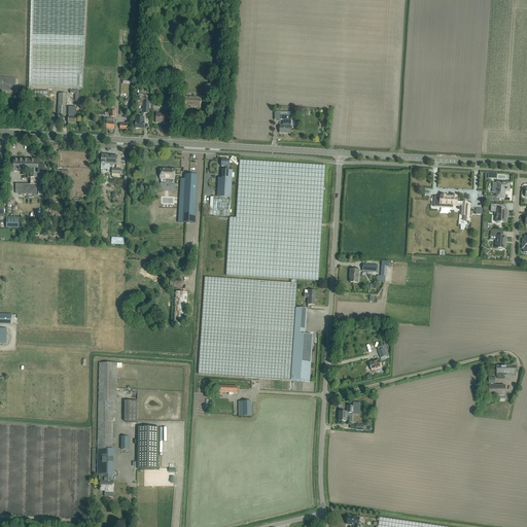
[(31,0),(29,88),(72,89),(81,89),(85,0),(31,0)]
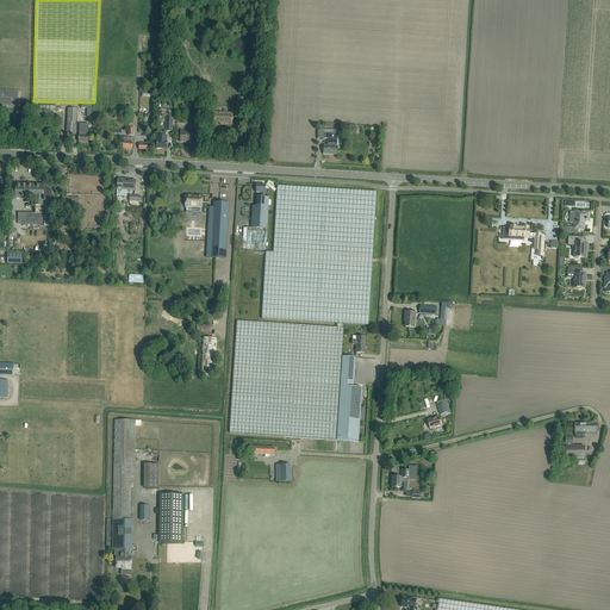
[(0,105),(17,106),(18,91),(0,89),(0,105)]
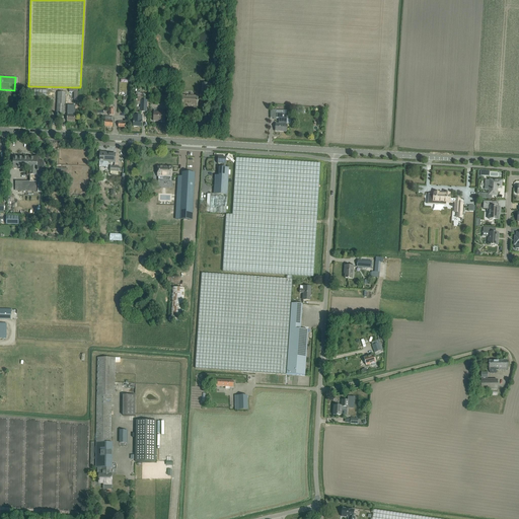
[(74,99),(78,99),(78,89),(70,89),(69,92),(74,92),(74,99)]
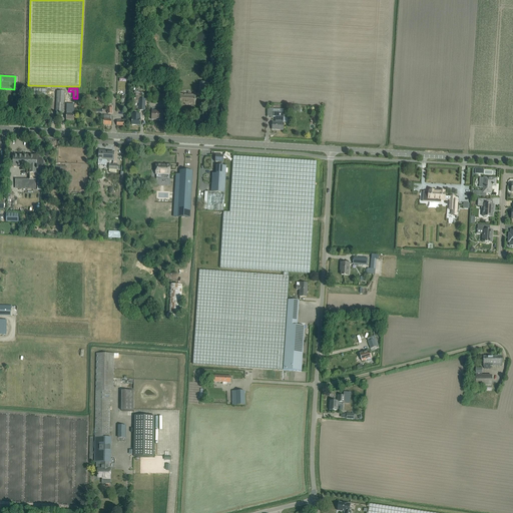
[(57,91),(56,104),(64,105),(65,91),(57,91)]
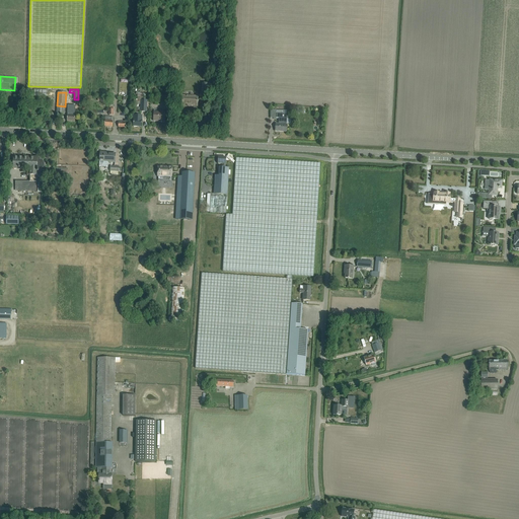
[(182,95),(182,103),(192,104),(192,105),(197,106),(198,96),(192,96),(189,96),(182,95)]
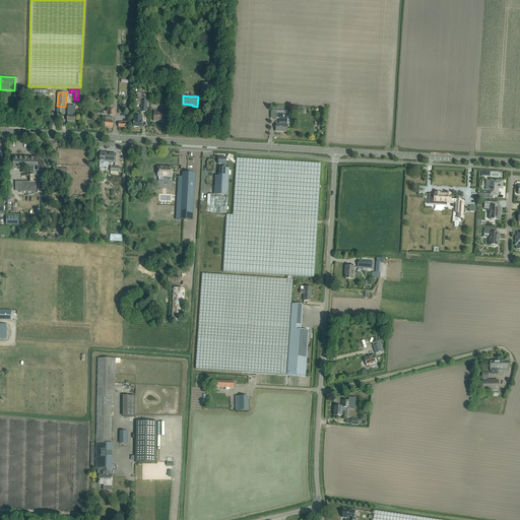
[(67,116),(67,121),(75,122),(75,116),(75,107),(68,106),(67,113),(68,113),(68,116),(67,116)]
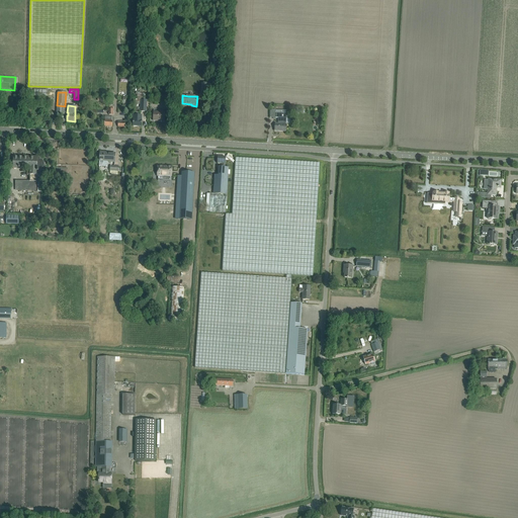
[(287,114),(286,114),(286,111),(276,110),(276,109),(270,109),(270,117),(275,117),(278,118),(278,123),(275,123),(275,131),(279,131),(286,132),(286,124),(286,118),(287,118),(287,114)]
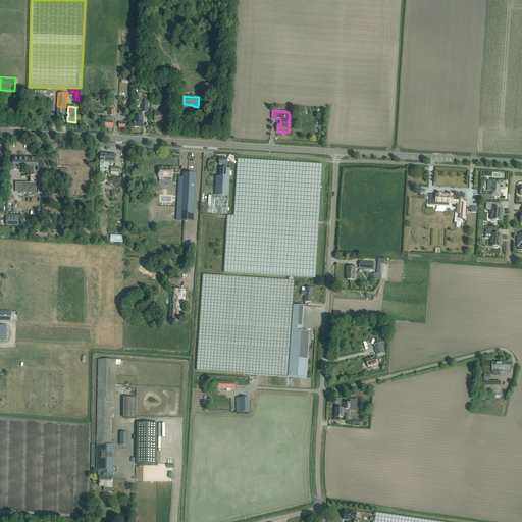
[(151,118),(151,121),(160,122),(160,121),(162,121),(162,122),(166,123),(166,113),(162,112),(162,113),(155,113),(155,118),(151,118)]
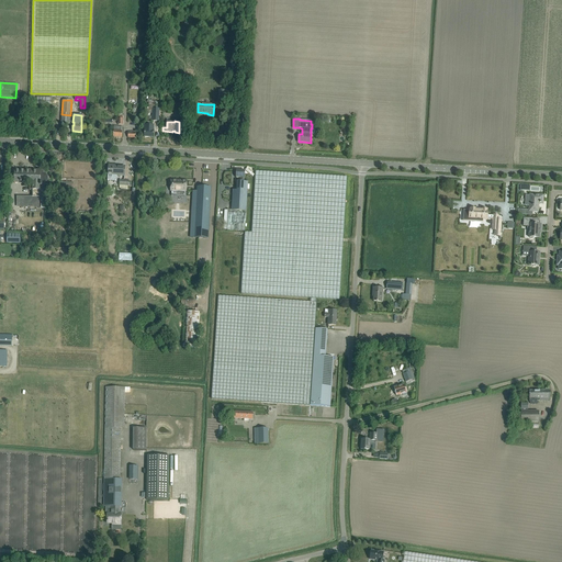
[(122,137),(123,131),(123,127),(117,127),(114,126),(113,137),(122,137)]
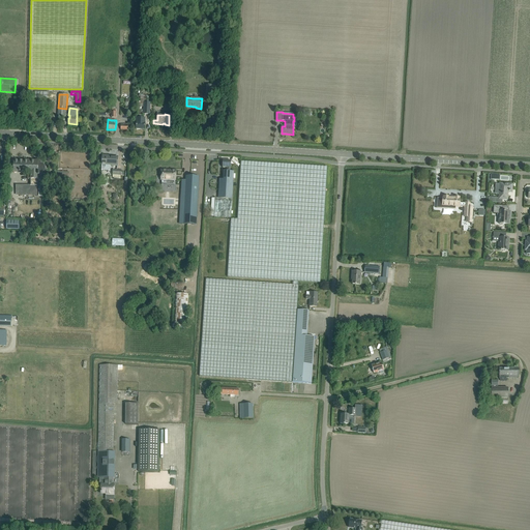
[(137,119),(137,129),(144,129),(145,119),(137,119)]
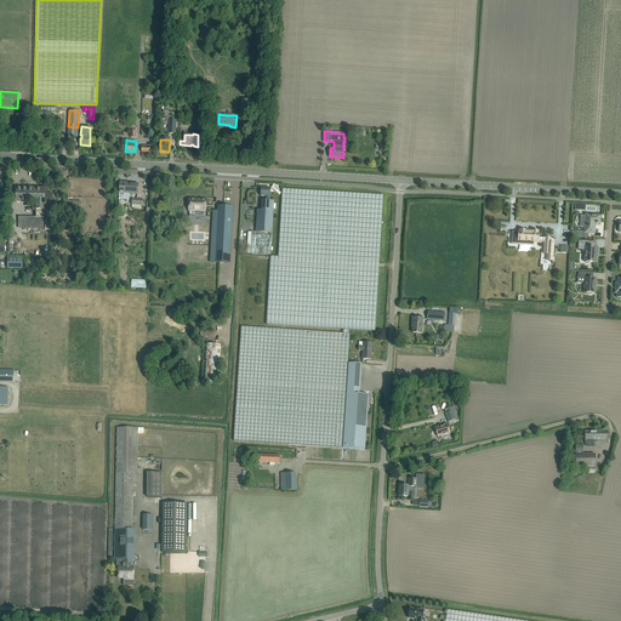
[(119,193),(119,199),(129,200),(129,194),(137,194),(138,183),(129,183),(129,184),(120,183),(120,182),(119,193)]
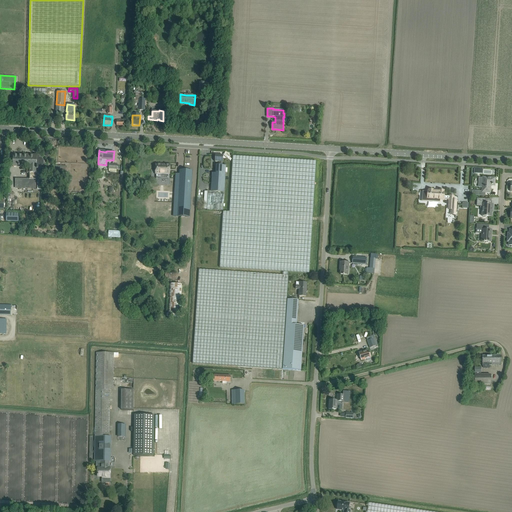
[(40,155),(32,155),(24,155),(24,156),(13,156),(13,164),(30,165),(30,179),(16,179),(15,184),(15,188),(36,189),(36,184),(36,180),(36,170),(39,170),(39,167),(43,166),(44,164),(44,162),(44,160),(42,158),(41,157),(40,157),(40,155)]
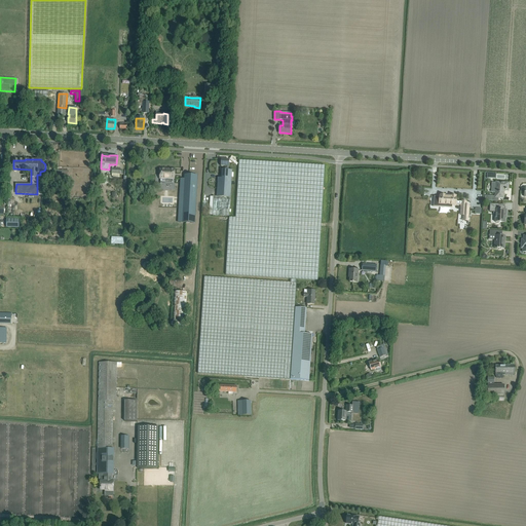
[(221,159),(221,166),(225,166),(225,170),(228,171),(229,166),(229,159),(221,159)]
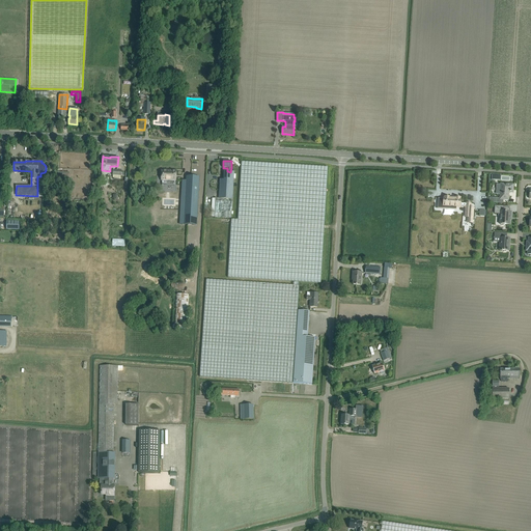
[(300,282),(320,283),(328,167),(242,162),(239,219),(231,219),(227,278),(294,281),(300,282)]
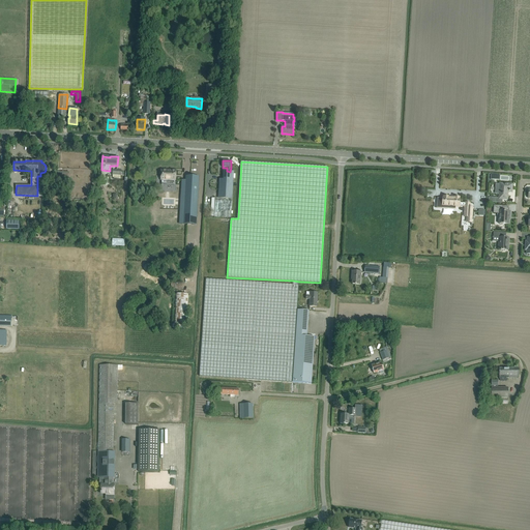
[(113,170),(113,175),(113,178),(114,178),(114,179),(120,179),(121,176),(121,171),(113,170)]
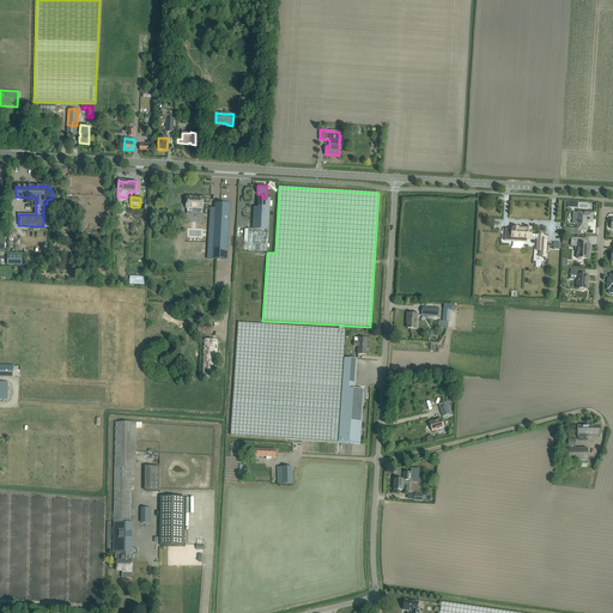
[(204,198),(187,196),(187,208),(202,208),(204,198)]
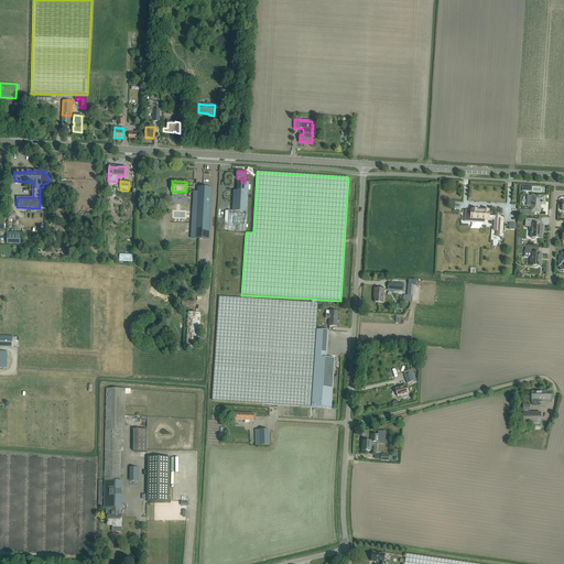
[(229,210),(228,230),(246,231),(249,183),(248,183),(245,183),(241,182),(241,183),(239,183),(238,192),(234,192),(232,210),(229,210)]
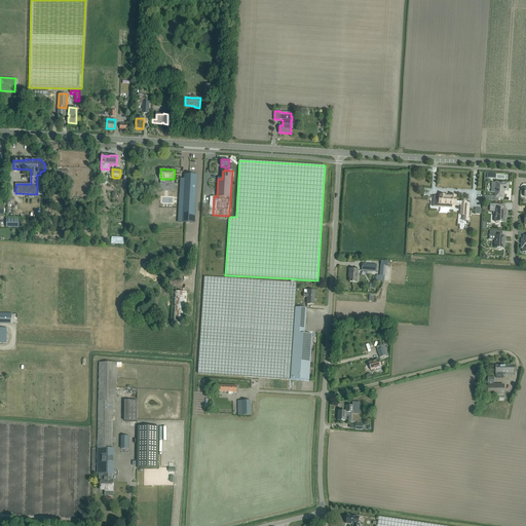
[(197,176),(185,176),(184,183),(182,183),(180,214),(183,215),(182,222),(194,223),(197,176)]
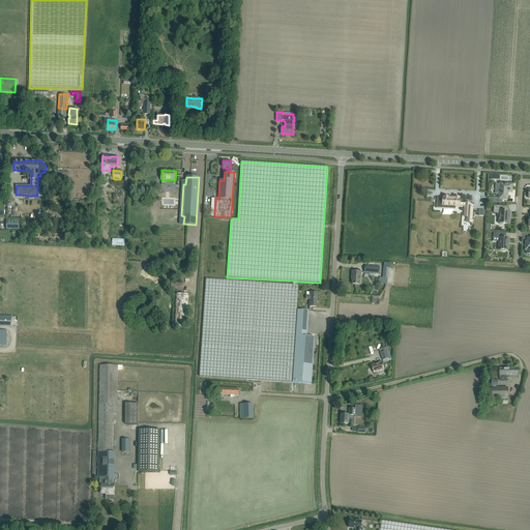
[(496,184),(496,193),(500,194),(499,199),(507,199),(507,194),(509,192),(511,192),(512,184),(508,184),(507,183),(504,183),(503,184),(500,184),(500,185),(496,184)]
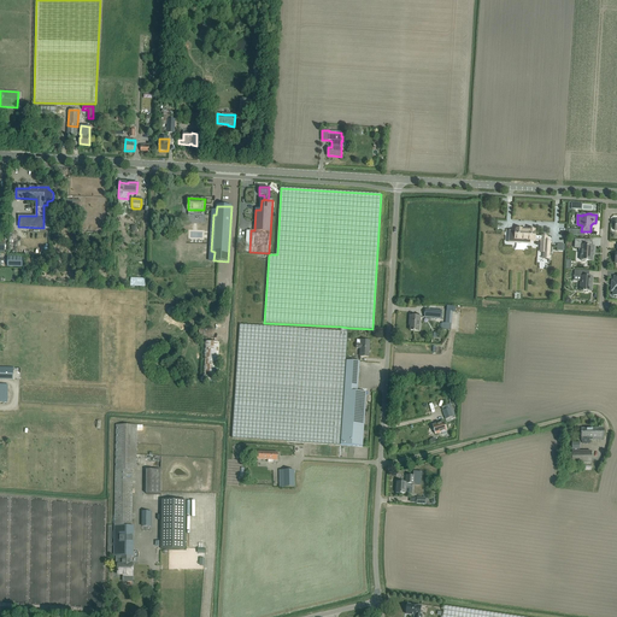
[(535,231),(535,230),(528,230),(528,231),(523,230),(523,229),(516,229),(516,230),(516,231),(510,231),(509,238),(512,238),(512,242),(530,244),(530,240),(535,241),(535,240),(541,240),(540,245),(540,252),(546,252),(550,252),(551,241),(547,241),(547,236),(541,236),(535,236),(535,231)]
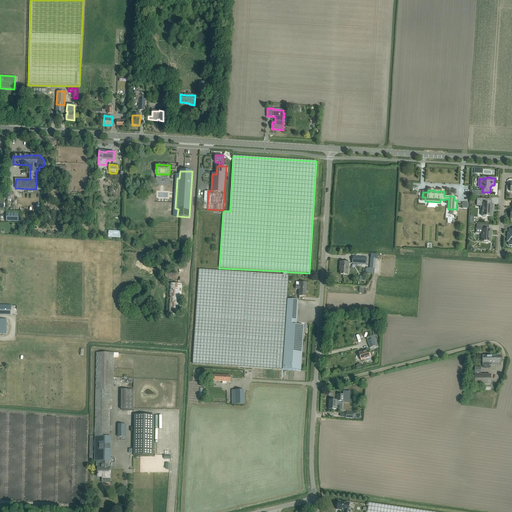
[(482,216),(483,216),(483,217),(484,217),(484,218),(485,218),(485,217),(486,217),(486,216),(491,217),(492,212),(491,211),(492,209),(493,209),(493,204),(486,204),(486,199),(477,198),(477,206),(480,206),(480,208),(482,208),(482,216)]
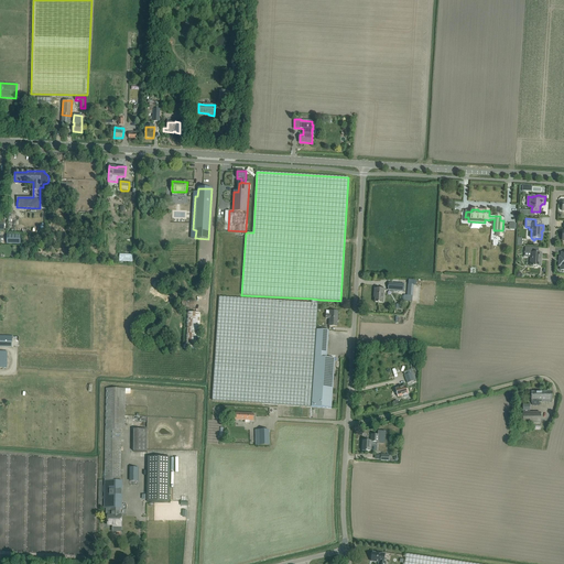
[(7,235),(7,243),(19,243),(21,243),(21,235),(7,235)]
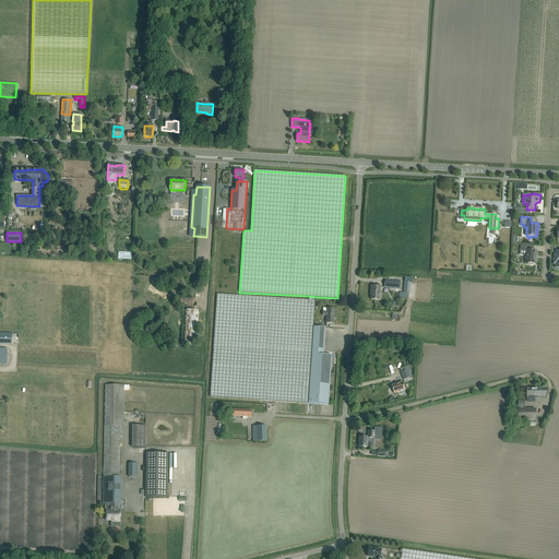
[(531,250),(531,246),(521,245),(520,250),(526,251),(526,257),(526,258),(526,263),(525,263),(528,264),(530,264),(531,265),(532,265),(533,264),(536,264),(536,251),(531,250)]
